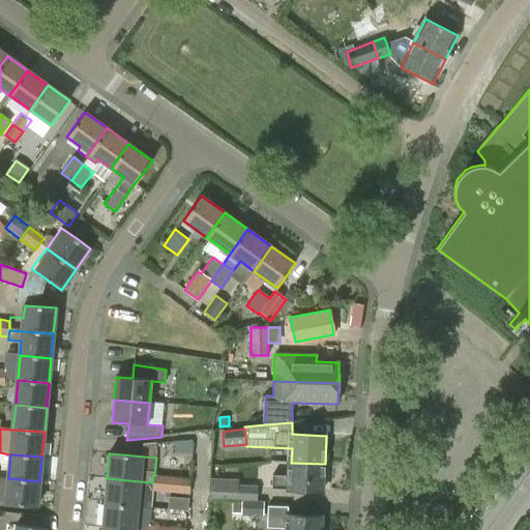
[(323,492),(325,464),(291,463),(291,475),(273,474),(272,488),(290,489),(290,491),(323,492)]
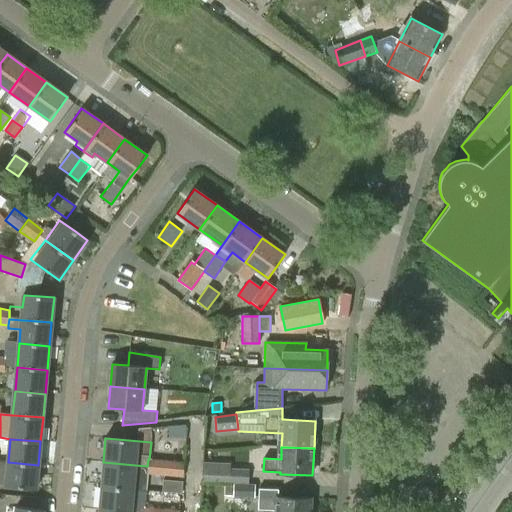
[(148,459),(147,466),(147,474),(164,476),(166,461),(149,459),(148,459)]
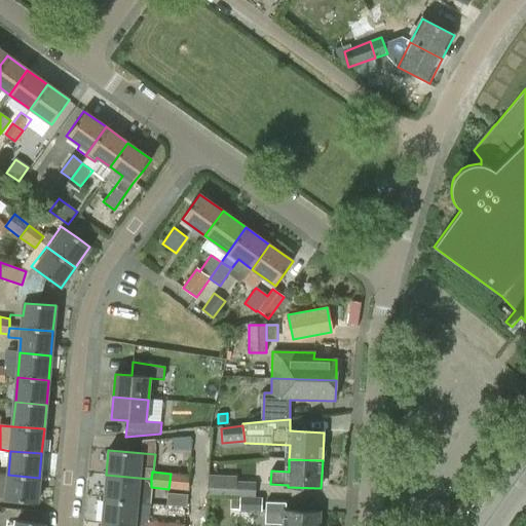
[(188,476),(171,474),(168,489),(187,491),(188,476)]
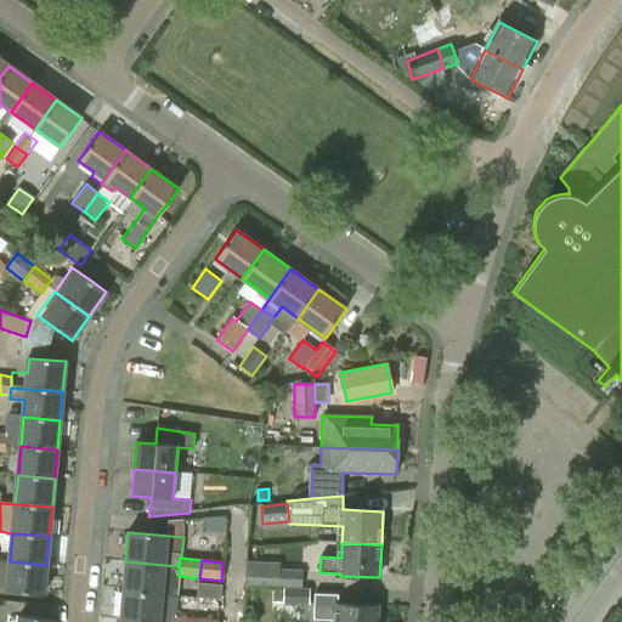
[(44,594),(46,565),(10,561),(7,591),(44,594)]
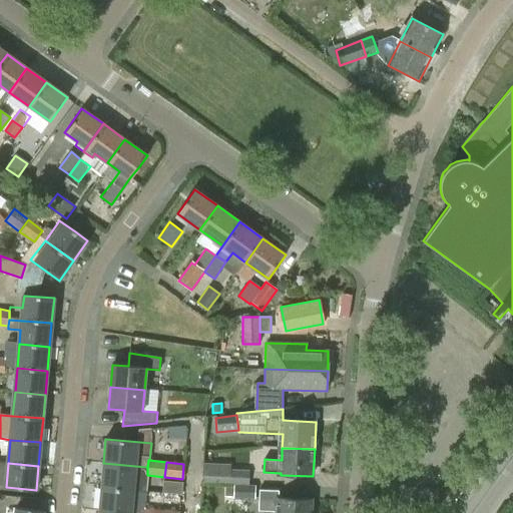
[(135,466),(103,463),(100,487),(133,490),(135,466)]
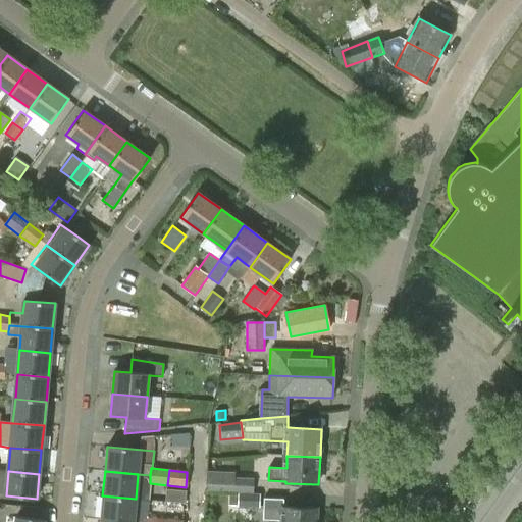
[(207,490),(253,492),(253,479),(233,478),(235,473),(225,473),(207,472),(207,490)]
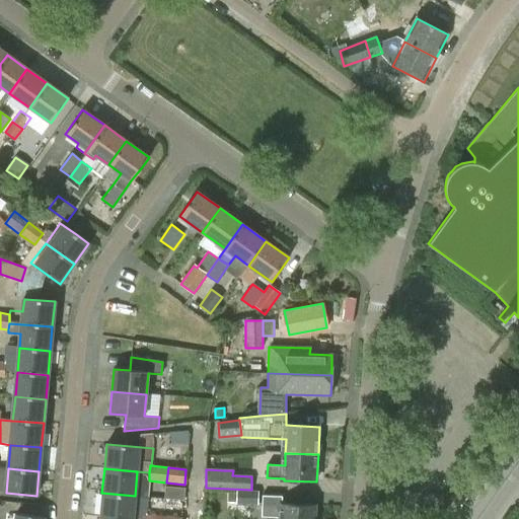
[(165,488),(164,499),(183,501),(184,489),(165,488)]
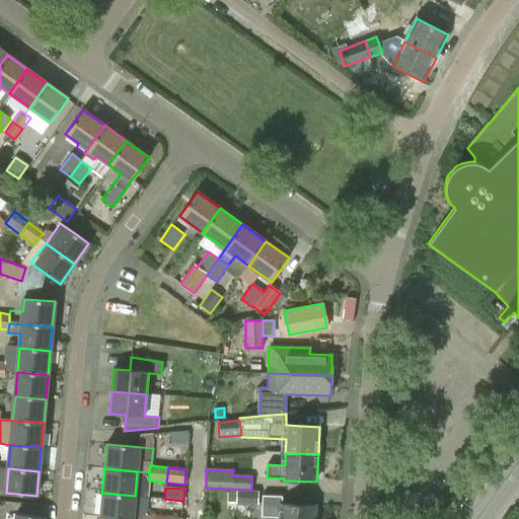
[(258,493),(238,492),(237,505),(257,505),(258,493)]
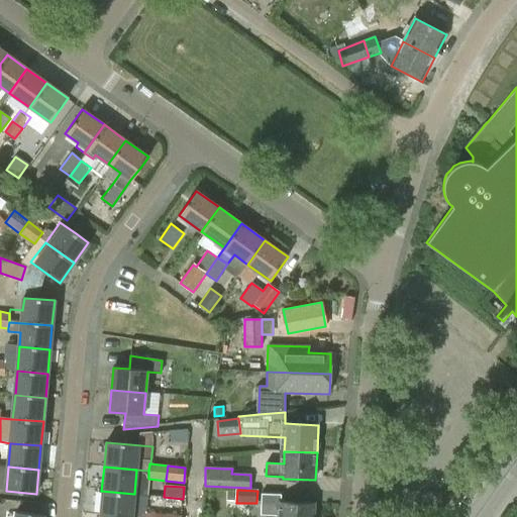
[(131,516),(134,494),(101,491),(99,516),(113,516),(131,516)]
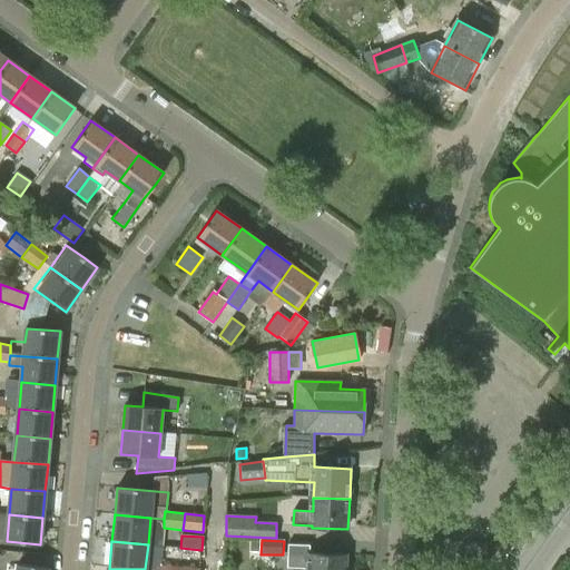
[(346,569),(347,556),(306,554),(307,546),(287,544),(286,568),(311,569),(310,569),(346,569)]
